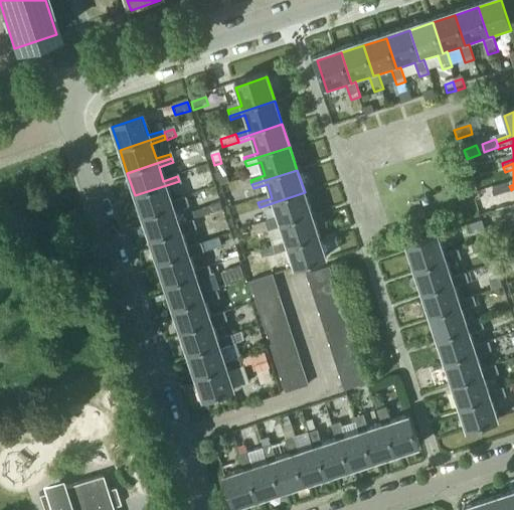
[(180,186),(179,181),(135,195),(142,218),(186,203),(185,199),(171,204),(166,190),(180,186)]
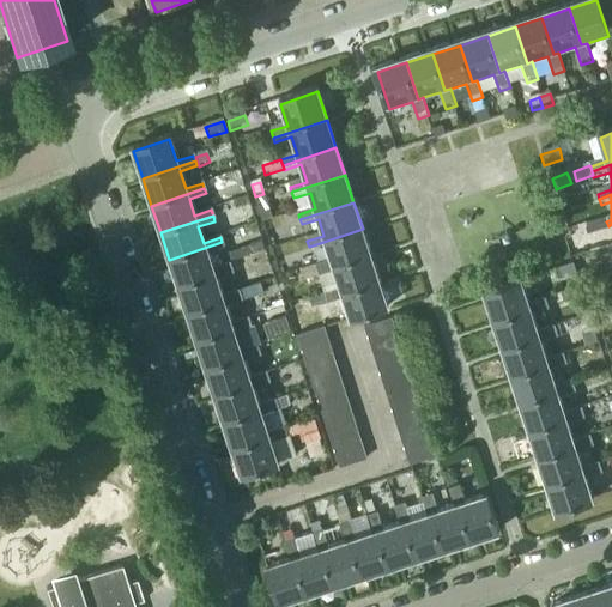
[(581,228),(571,231),(574,240),(585,237),(581,228)]
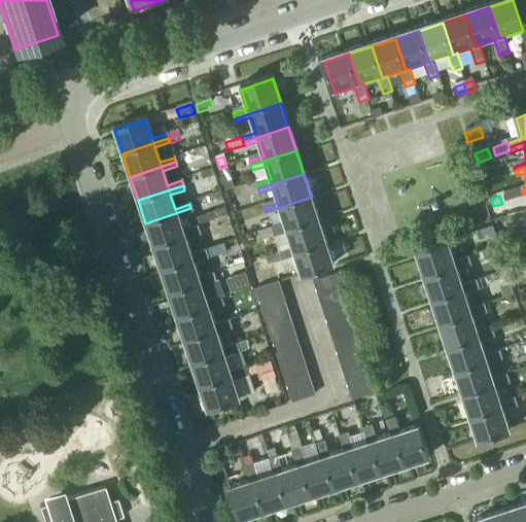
[(272,231),(274,236),(319,220),(312,197),(266,212),(267,217),(281,212),(286,227),(272,231)]
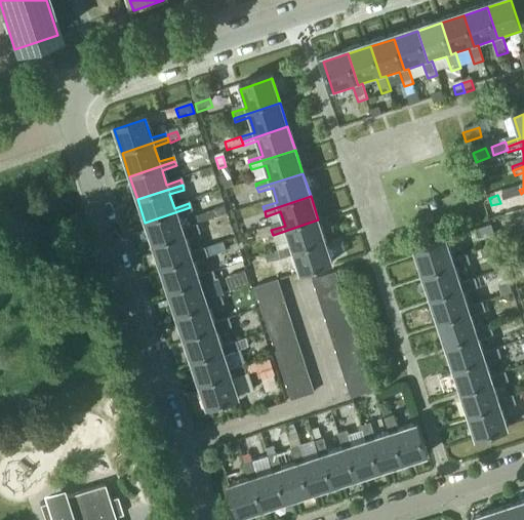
[(153,246),(198,231),(196,227),(182,231),(177,216),(192,211),(190,207),(145,223),(153,246)]
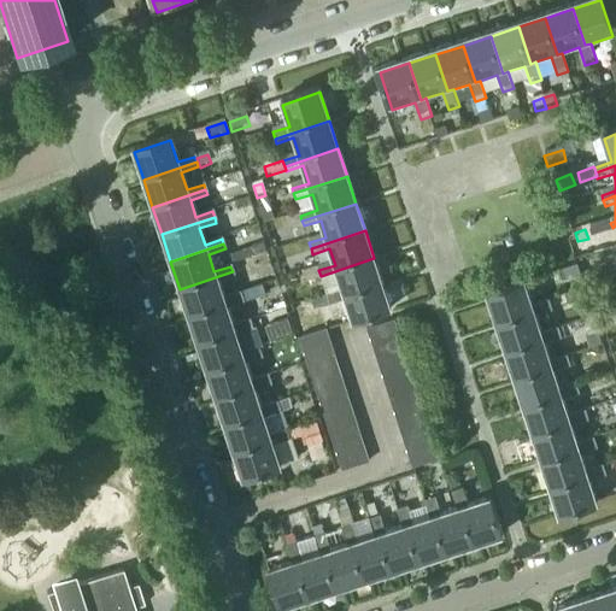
[(250,262),(267,256),(264,247),(246,252),(250,262)]
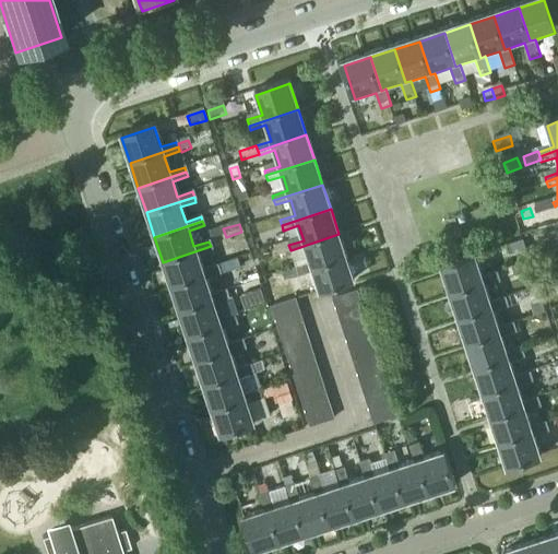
[(347,259),(339,234),(291,250),(292,255),(307,250),(311,266),(297,270),(298,275),(347,259)]
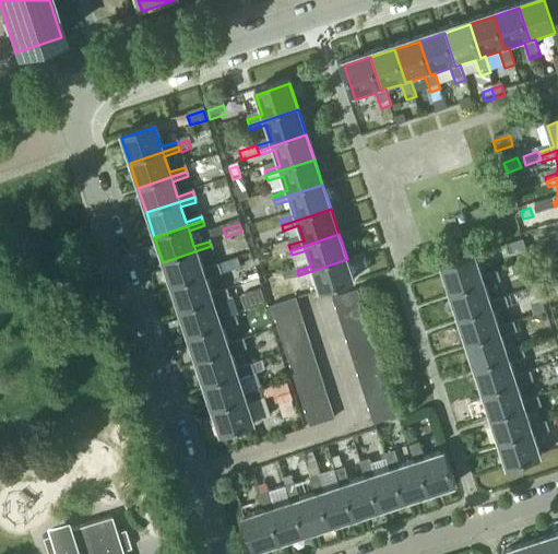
[(522,243),(506,248),(509,258),(525,252),(522,243)]
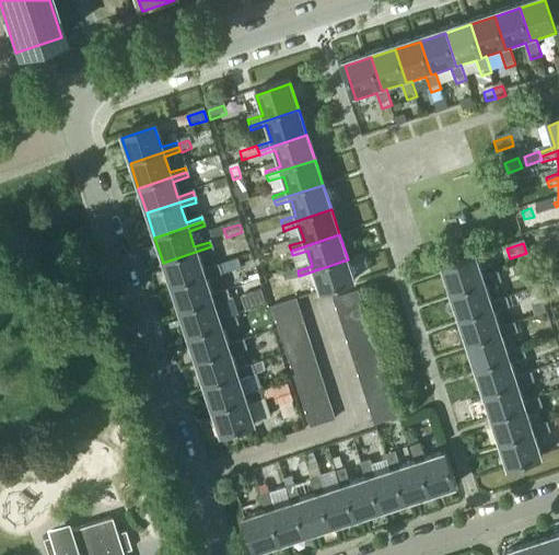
[(279,259),(292,255),(291,251),(289,245),(276,250),(279,259)]
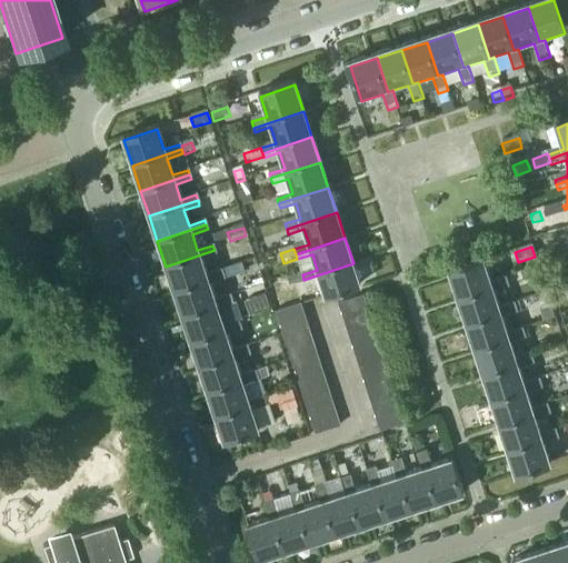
[(173,292),(222,275),(221,271),(206,275),(201,260),(216,255),(215,250),(166,267),(173,292)]
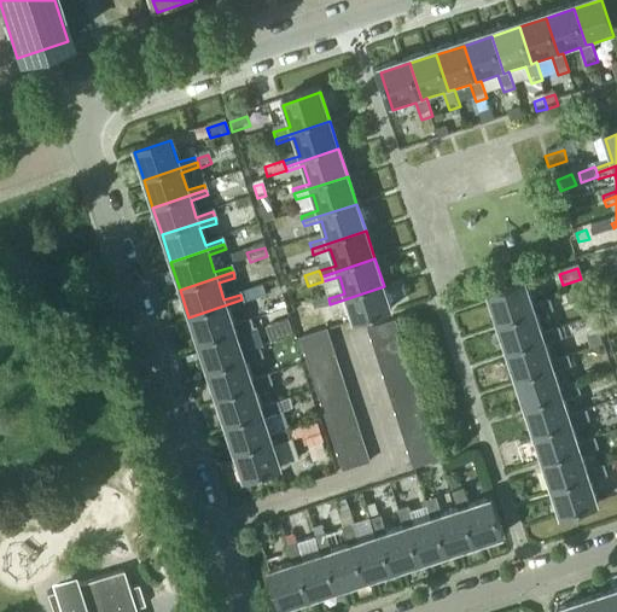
[(394,315),(384,286),(330,304),(331,309),(348,304),(356,327),(394,315)]
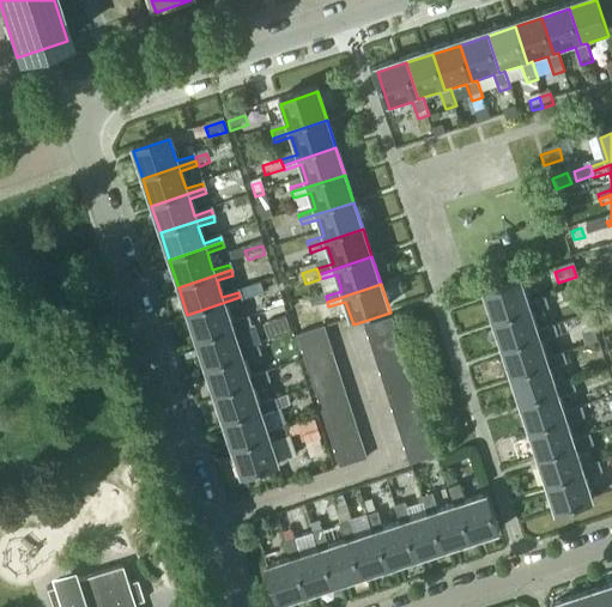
[(240,297),(242,302),(262,295),(260,285),(238,292),(240,297)]
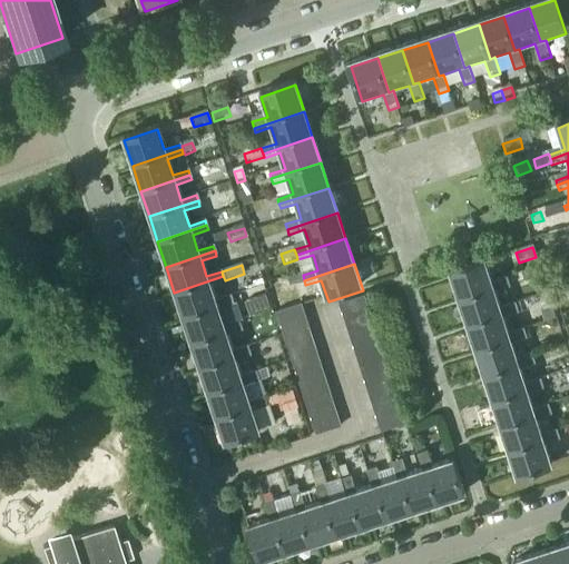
[(486,265),(451,276),(460,302),(510,286),(508,280),(492,285),(486,265)]
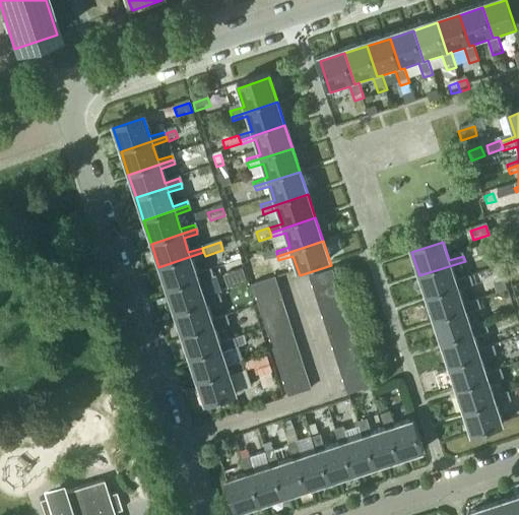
[(261,255),(264,265),(278,260),(277,256),(276,251),(261,255)]
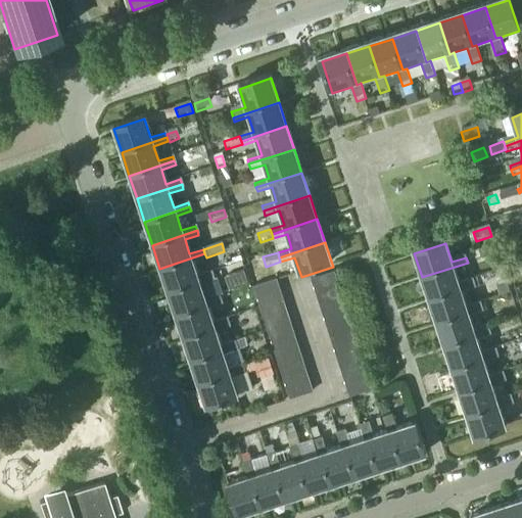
[(206,257),(204,253),(159,269),(168,292),(212,277),(211,273),(197,277),(192,263),(206,257)]
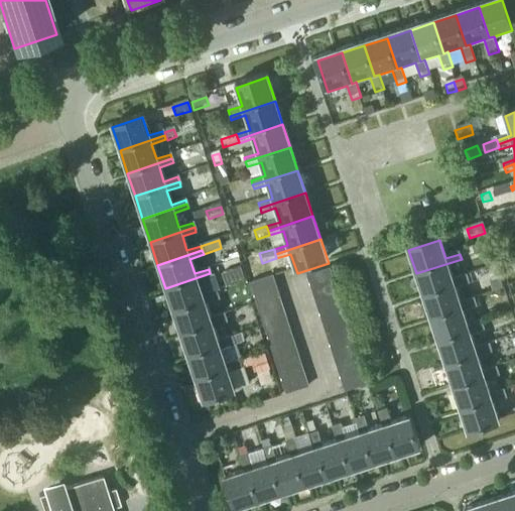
[(462,259),(416,273),(423,296),(469,282),(468,277),(454,281),(449,267),(463,263),(462,259)]
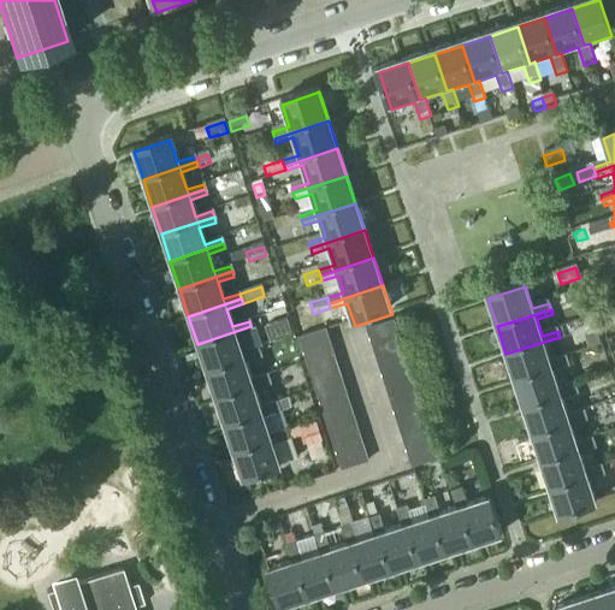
[(287,323),(272,327),(277,342),(291,336),(287,323)]
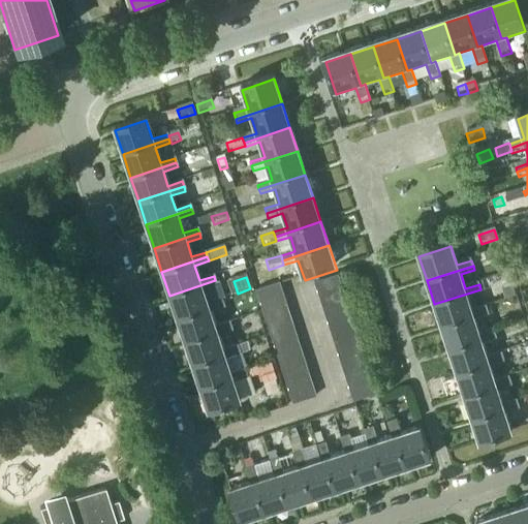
[(315,287),(318,299),(343,291),(340,279),(315,287)]
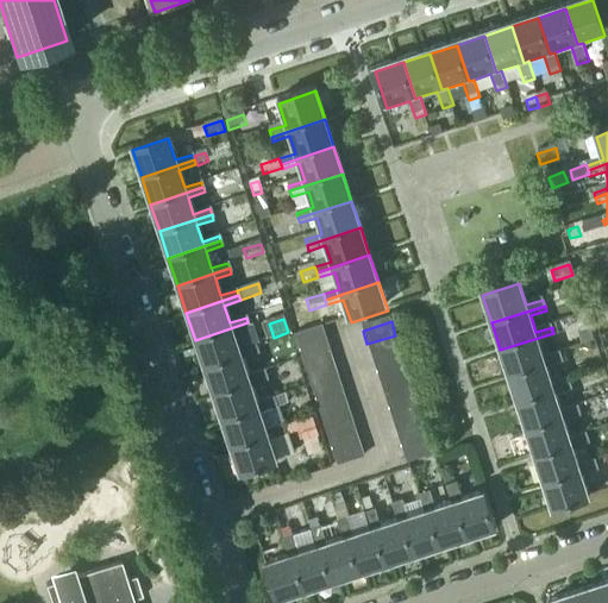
[(195,340),(204,366),(256,350),(255,344),(238,350),(233,333),(250,328),(248,322),(195,340)]
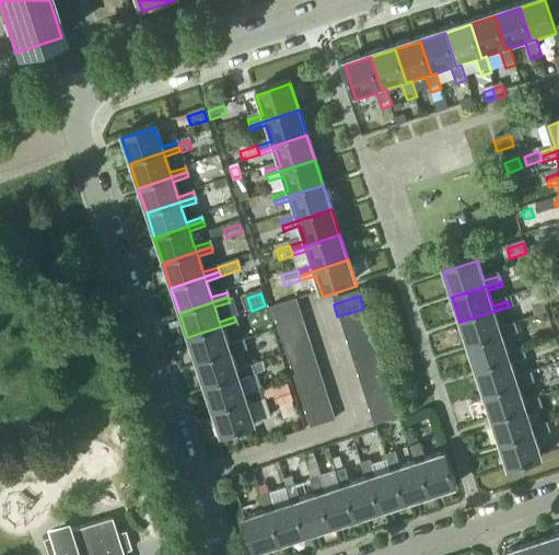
[(272,312),(277,324),(302,316),(299,304),(272,312)]
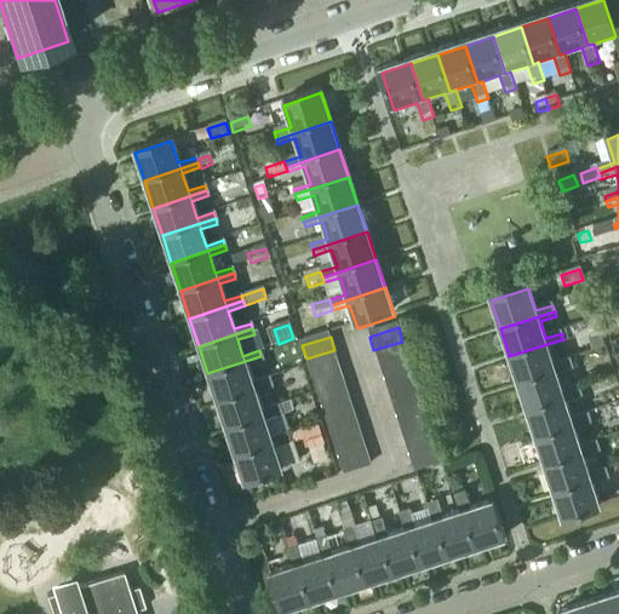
[(563,339),(509,356),(519,384),(573,366),(572,361),(555,367),(549,349),(566,344),(563,339)]
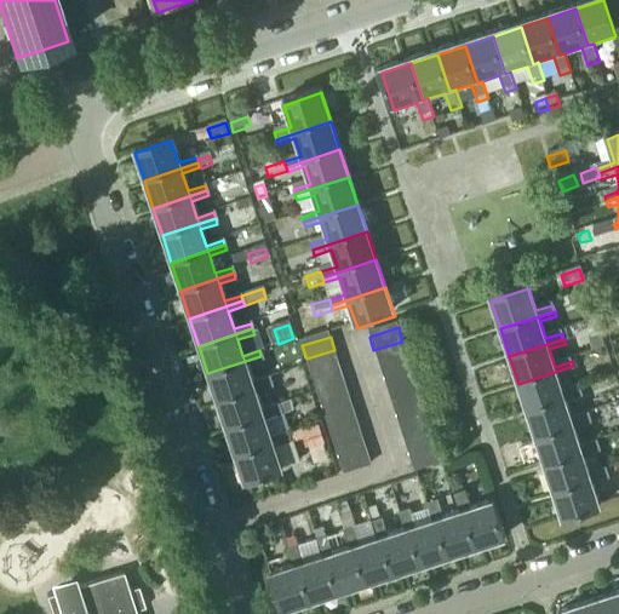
[(378,365),(407,355),(402,342),(373,350),(378,365)]
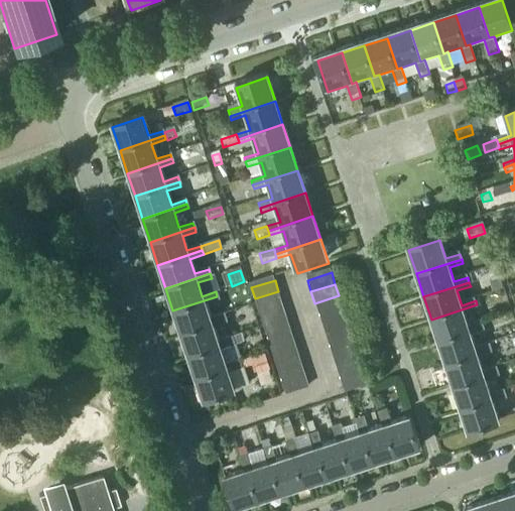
[(259,309),(282,302),(278,291),(255,298),(259,309)]
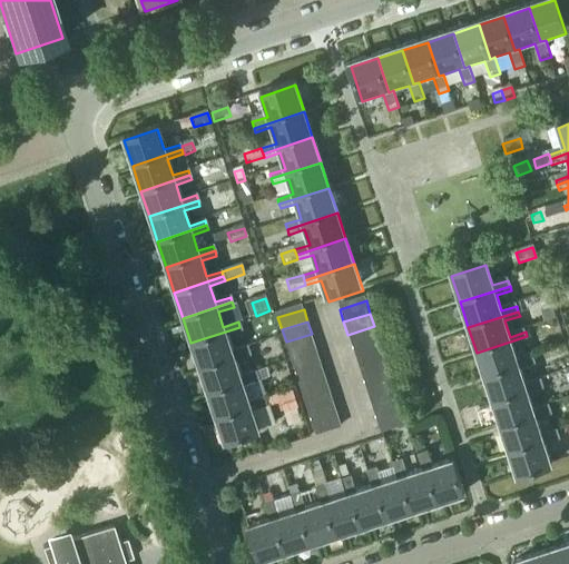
[(347,335),(352,347),(379,338),(374,326),(347,335)]
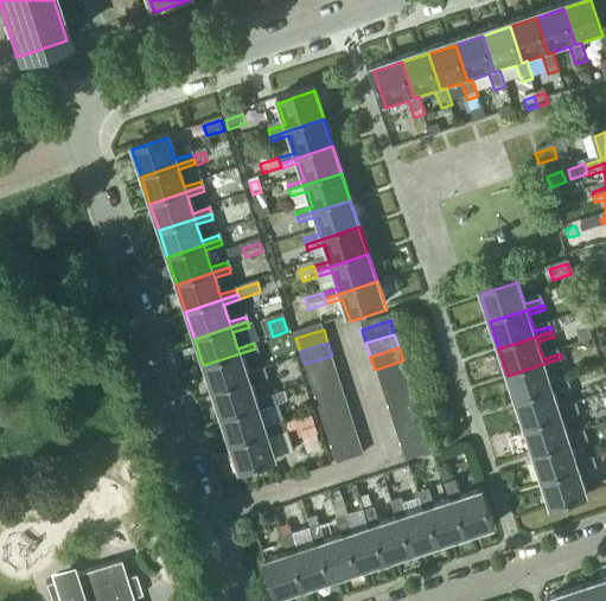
[(203,365),(212,392),(265,375),(263,370),(247,376),(242,360),(257,355),(255,349),(203,365)]
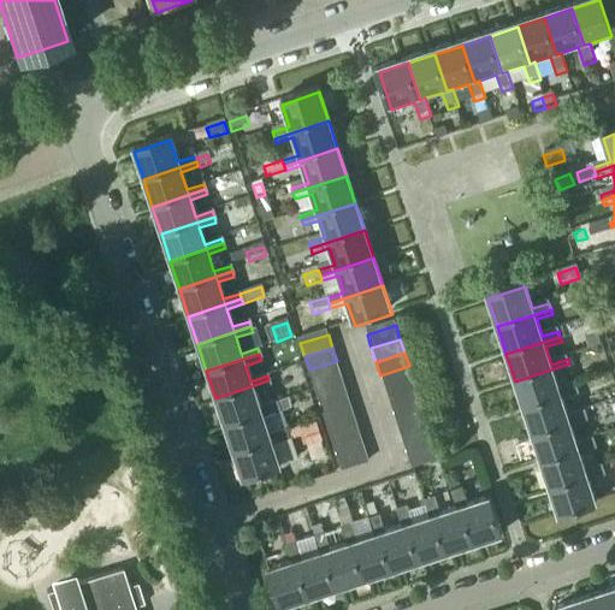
[(309,369),(313,383),(341,374),(337,361),(309,369)]
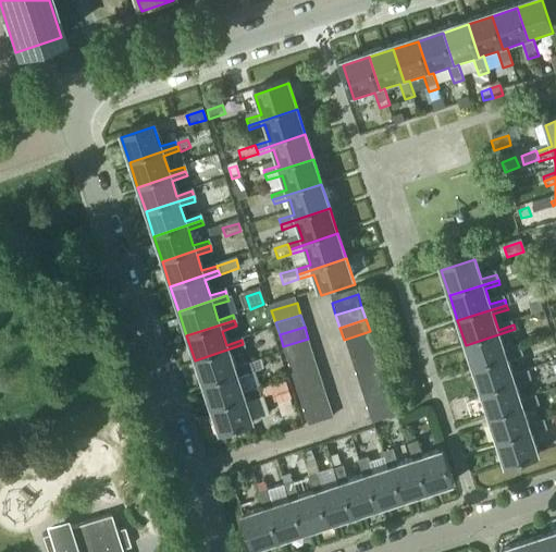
[(515,329),(466,345),(473,370),(522,354),(521,350),(506,355),(501,339),(516,334),(515,329)]
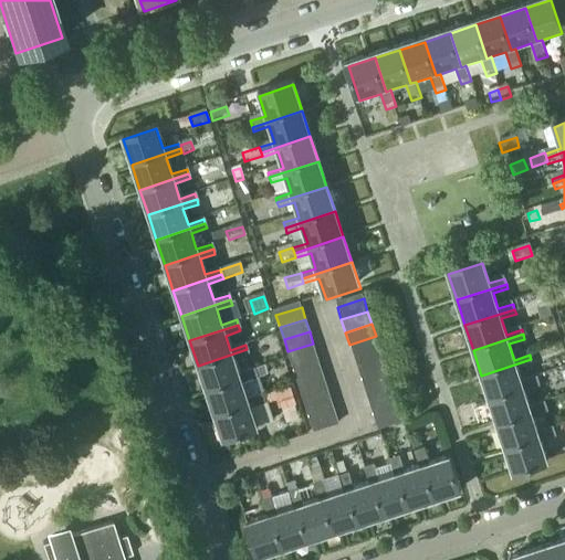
[(354,357),(379,348),(376,336),(349,345),(354,357)]
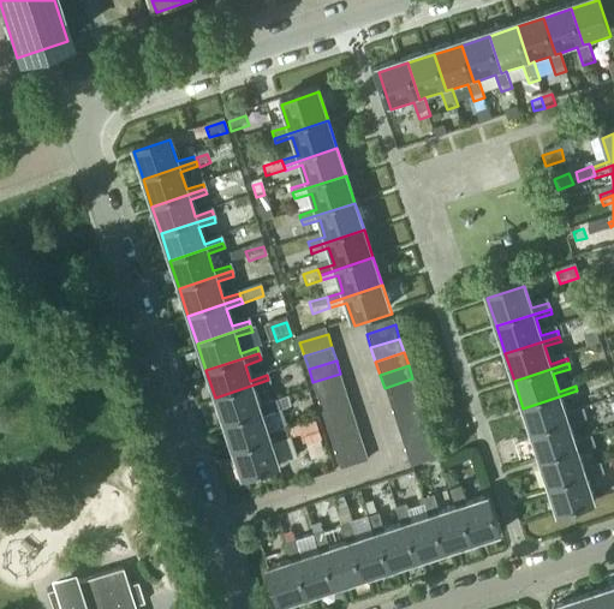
[(317,395),(345,387),(340,374),(313,382),(317,395)]
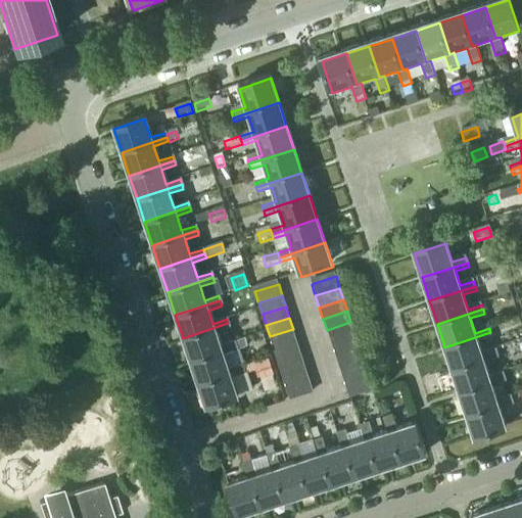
[(327,330),(330,342),(354,334),(350,322),(327,330)]
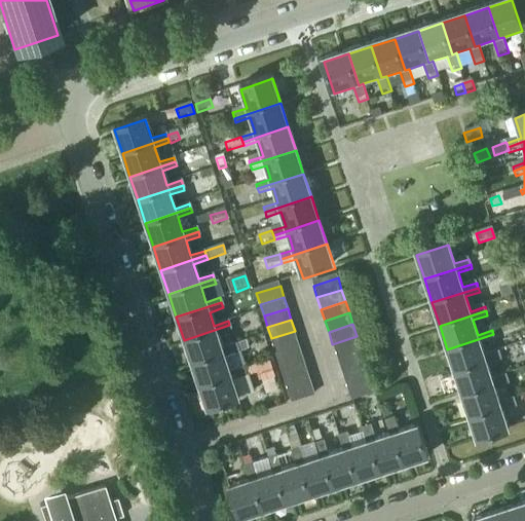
[(231,330),(229,325),(184,340),(192,364),(236,348),(235,346),(235,344),(222,348),(217,335),(231,330)]
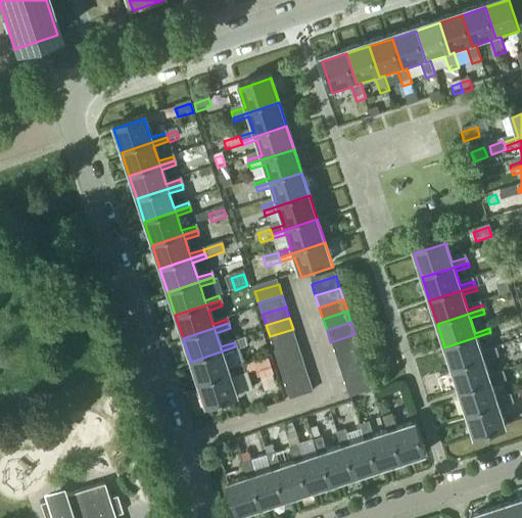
[(270,336),(273,347),(296,340),(293,329),(270,336)]
